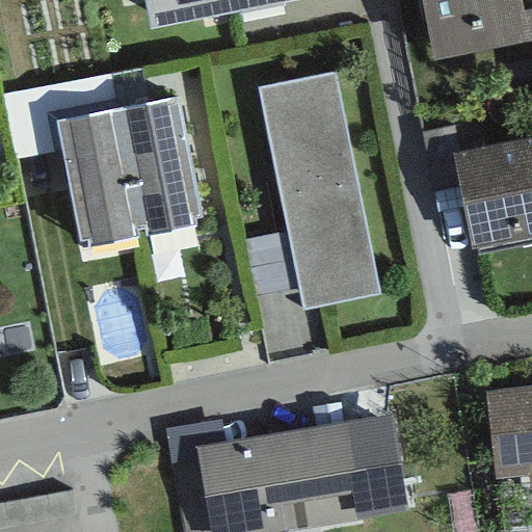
[(144,0),(151,30),(297,0),(144,0)]
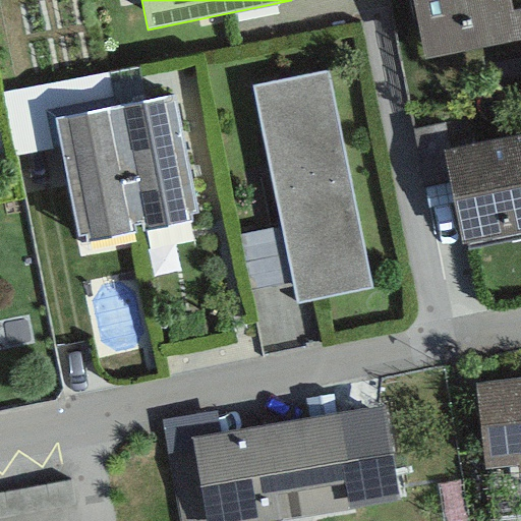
[(509,0),(412,0),(424,59),(517,40),(512,11),(509,0)]
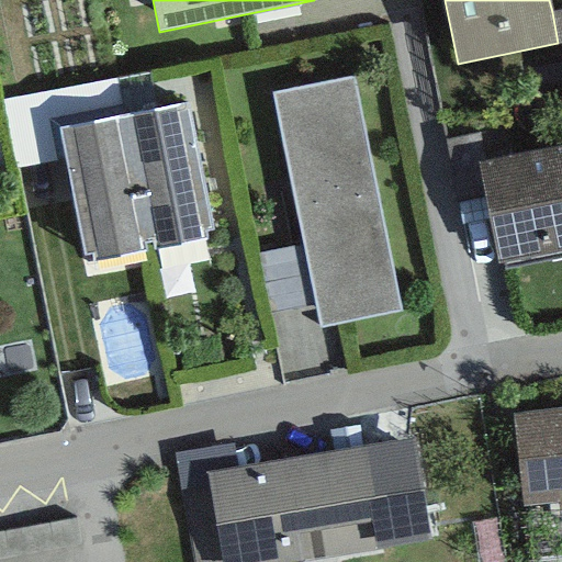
[(561,4),(561,10),(552,12),(558,43),(561,42),(561,3),(561,4)]
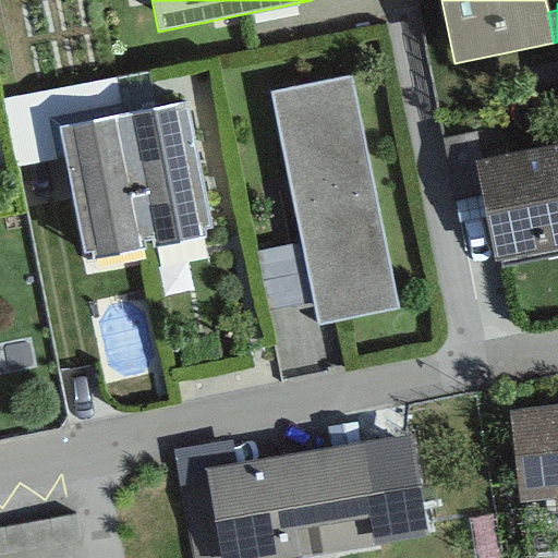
[(349,76),(269,93),(301,244),(313,304),(317,326),(397,310),(349,76)]
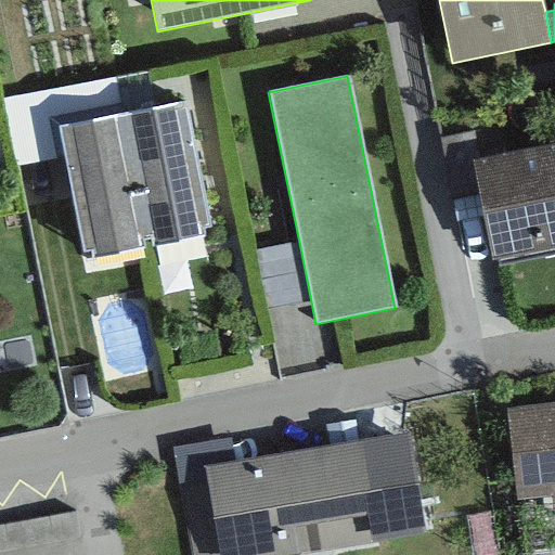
[(184,102),(121,115),(146,235),(151,234),(153,246),(204,236),(202,227),(209,226),(184,102)]
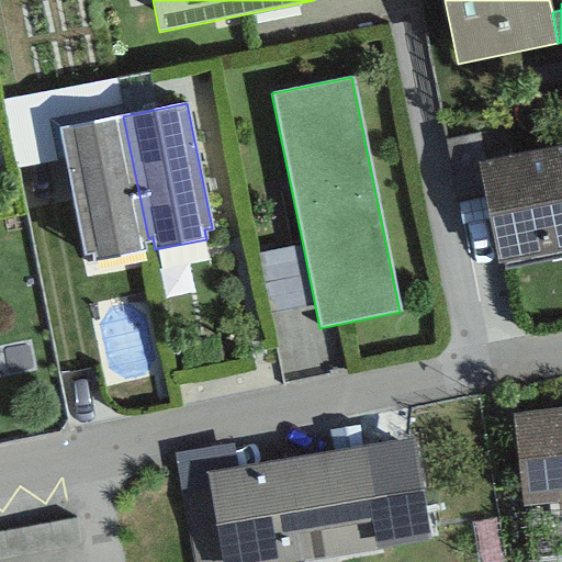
[(148,238),(123,116),(59,128),(85,255),(92,253),(93,262),(144,253),(141,239),(148,238)]
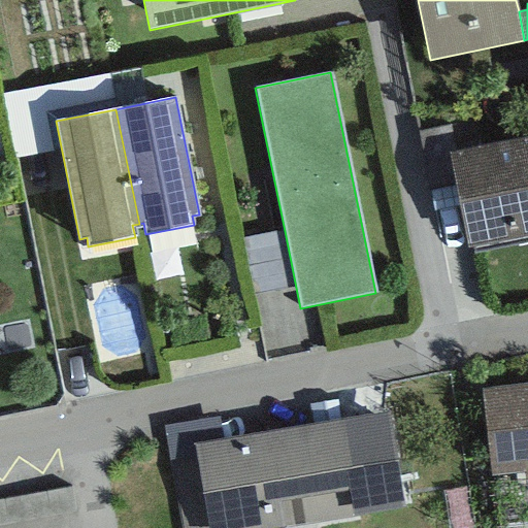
[(527,136),(450,152),(467,245),(527,233),(527,136)]
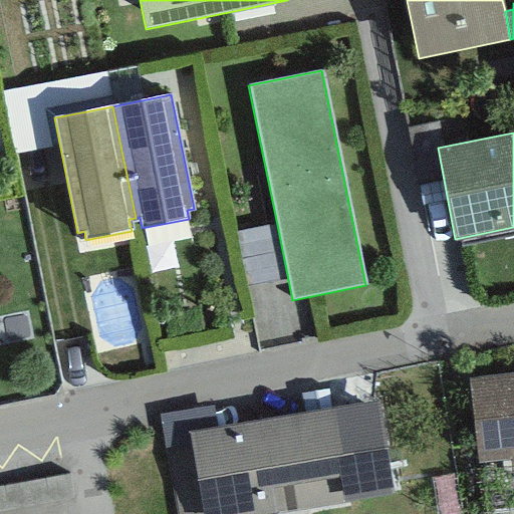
[(277,225),(235,233),(245,288),(288,280),(277,225)]
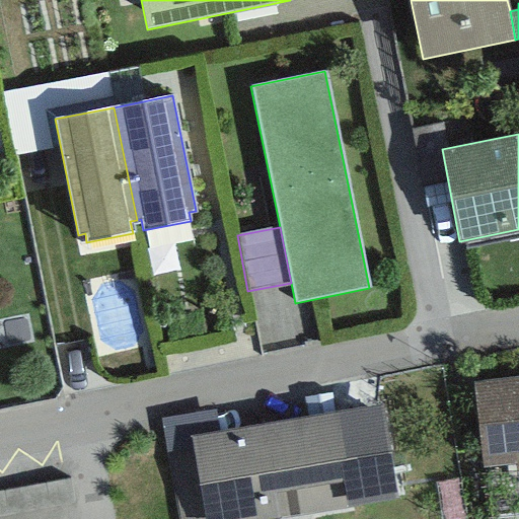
[(518,377),(471,383),(482,466),(516,462),(518,486),(518,377)]
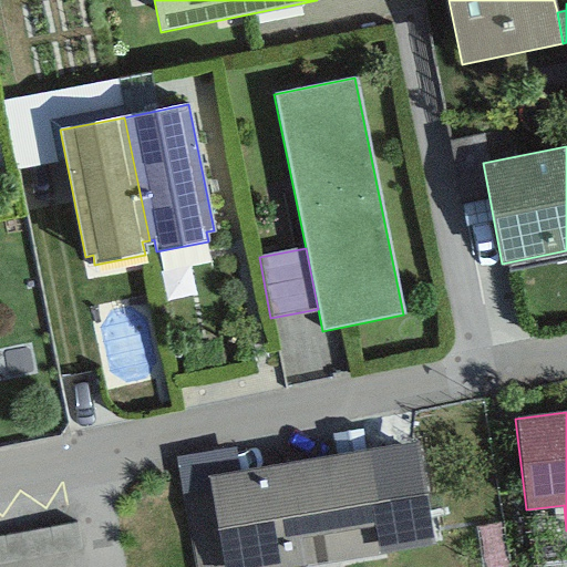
[(308,566),(433,546),(416,442),(239,472),(207,477),(223,566),(308,566)]
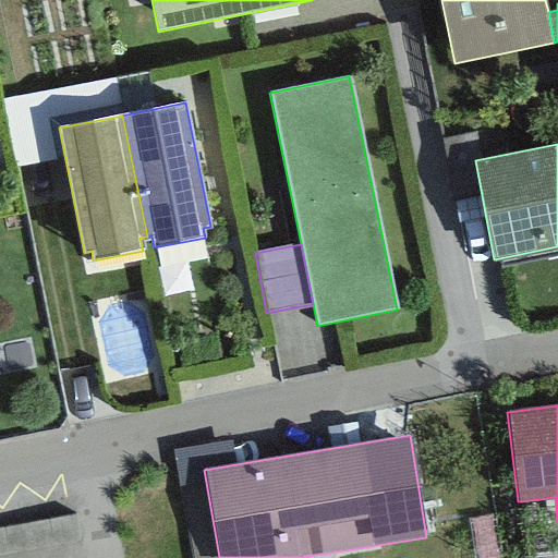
[(231,440),(172,450),(191,557),(219,557),(204,470),(235,464),(231,440)]
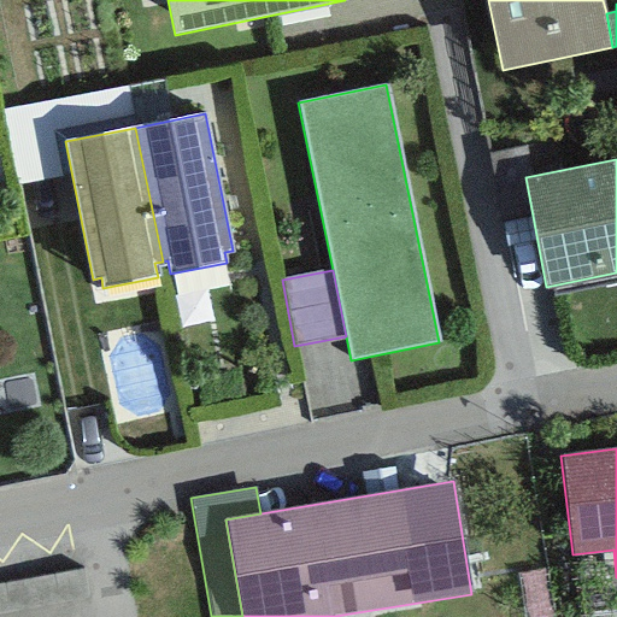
[(100,551),(0,570),(0,603),(106,582),(100,551)]
